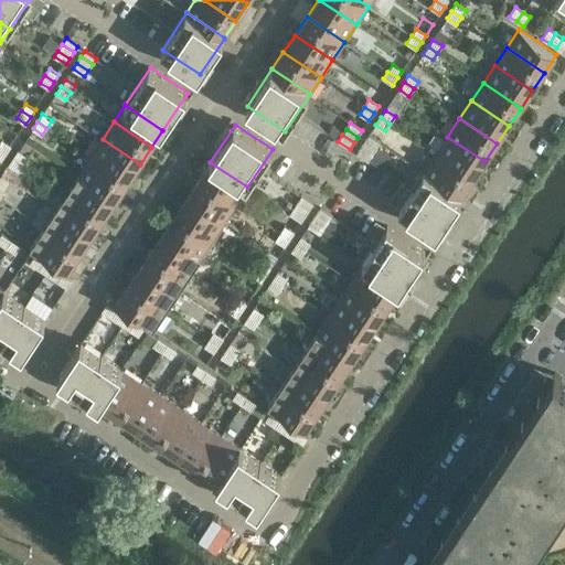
[(381,142),(369,135),(364,141),(376,149),(381,142)]
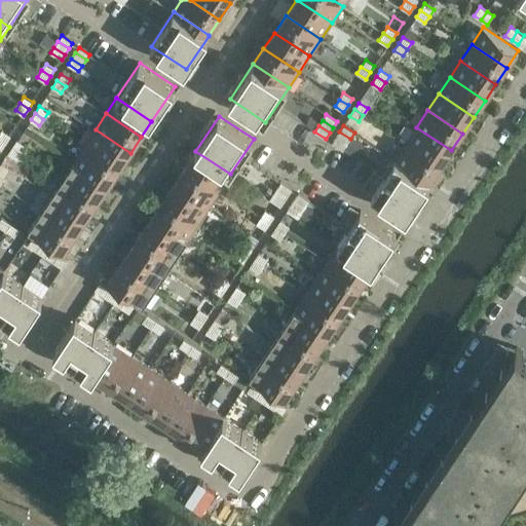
[(451,150),(416,127),(406,144),(441,166),(451,150)]
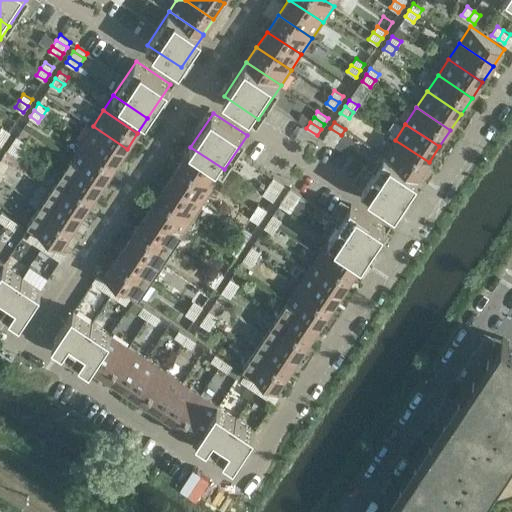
[(0,134),(6,138),(10,132),(2,126),(0,128),(0,134)]
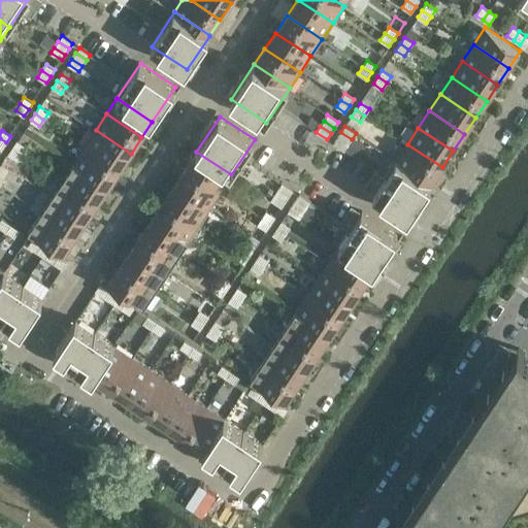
[(131,154),(96,130),(85,146),(120,170),(131,154)]
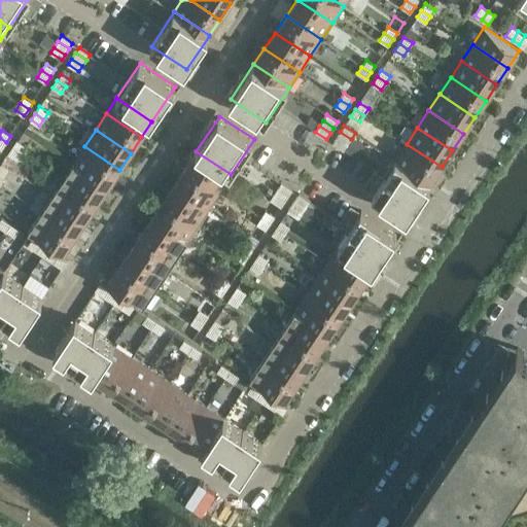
[(351,139),(340,132),(337,137),(347,144),(351,139)]
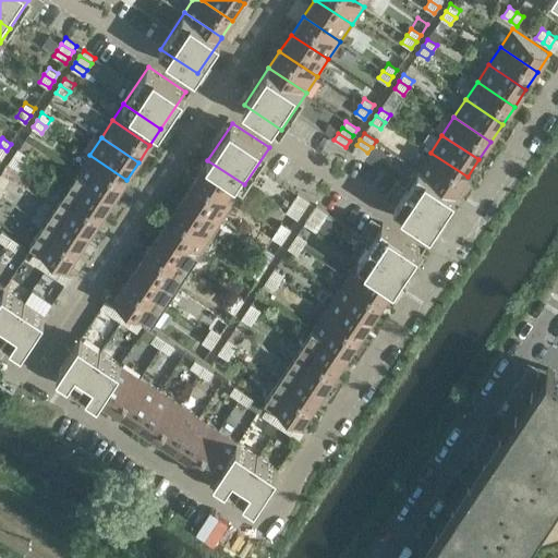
[(367,153),(356,145),(352,152),(364,159),(367,153)]
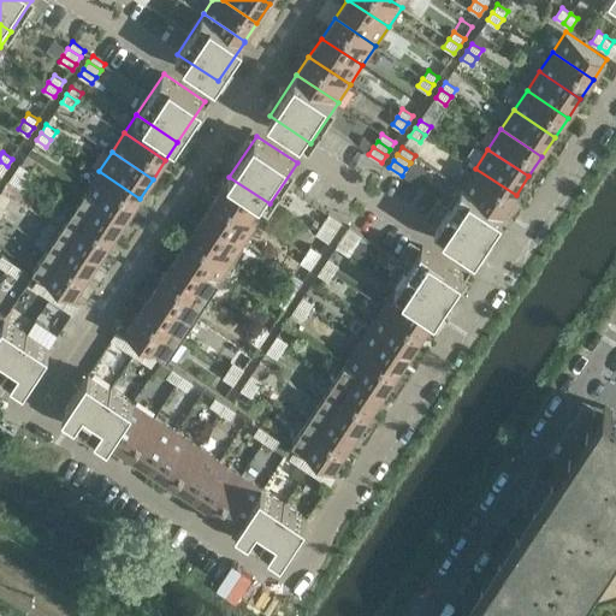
[(25,178),(30,171),(21,164),(15,171),(25,178)]
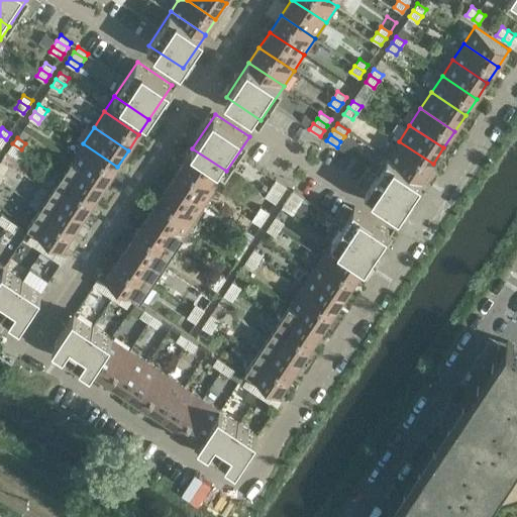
[(433,164),(399,141),(389,156),(423,179),(433,164)]
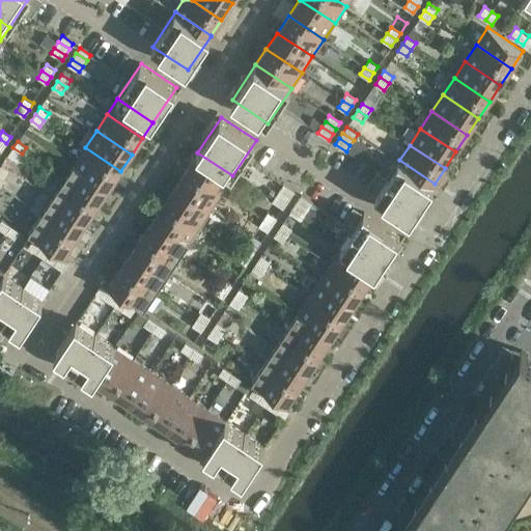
[(18,161),(22,154),(12,147),(8,155),(18,161)]
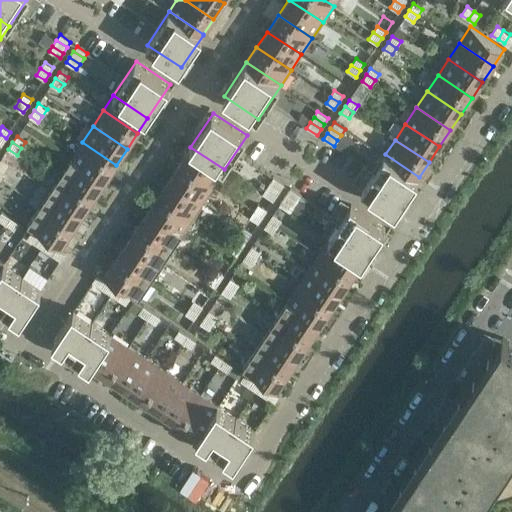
[(116,165),(82,142),(71,158),(105,181),(116,165)]
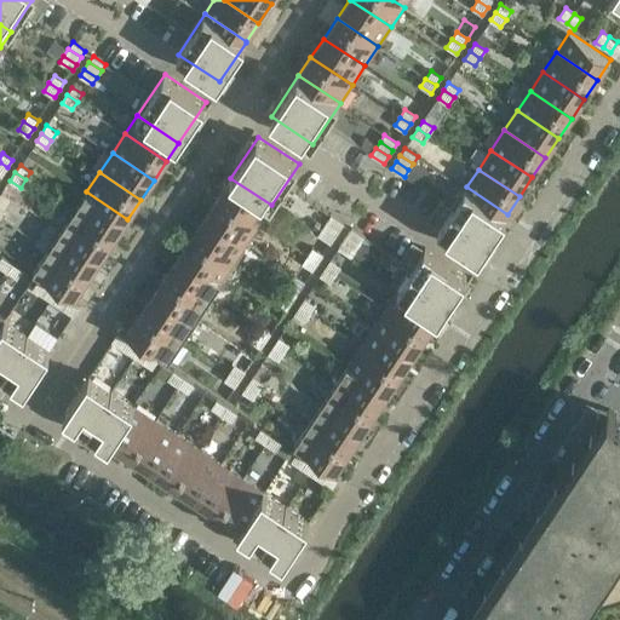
[(271,205),(230,178),(218,196),(259,223),(271,205)]
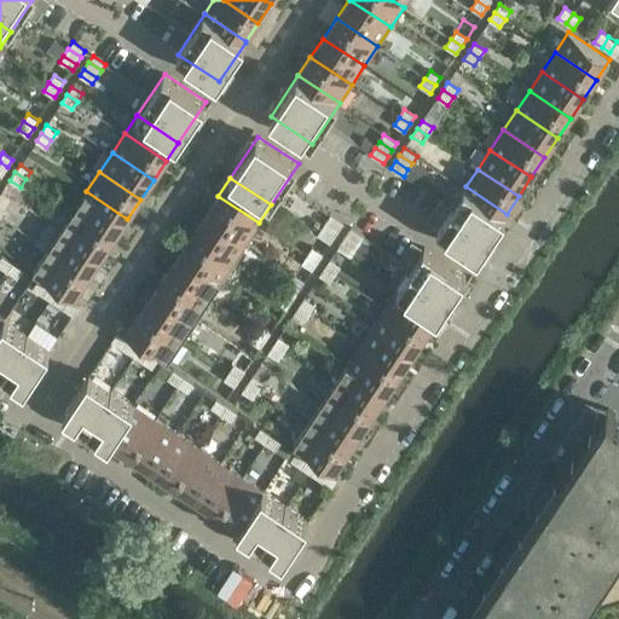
[(479,255),(505,217),(507,214),(466,186),(438,227),(479,255)]
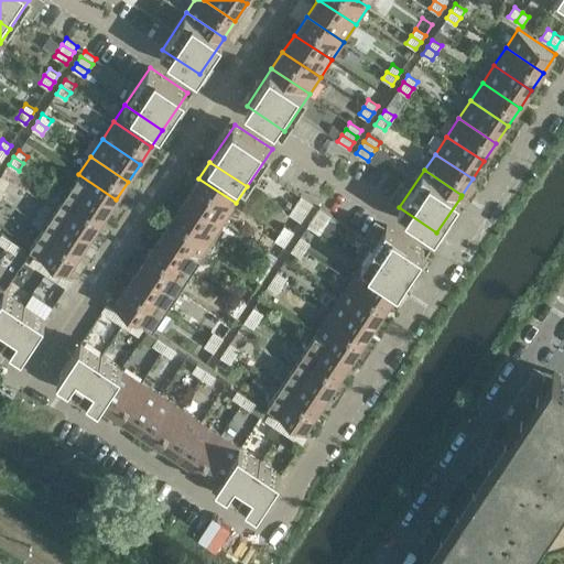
[(116,199),(78,174),(66,192),(104,217),(116,199)]
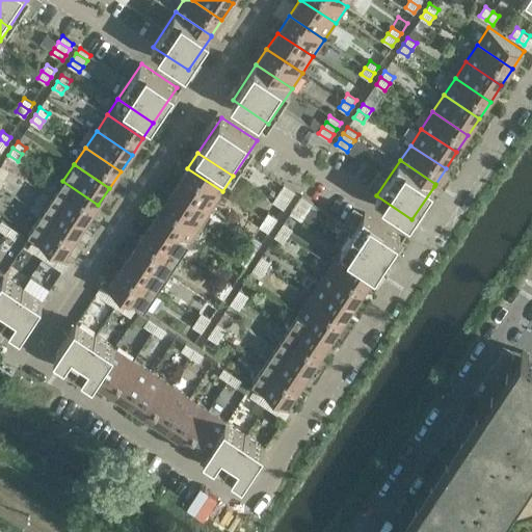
[(222,191),(187,168),(177,185),(212,208),(222,191)]
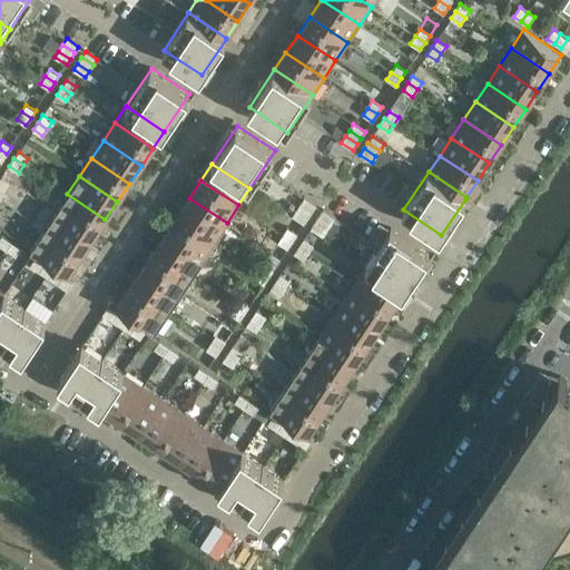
[(105,219),(67,194),(56,213),(94,237),(105,219)]
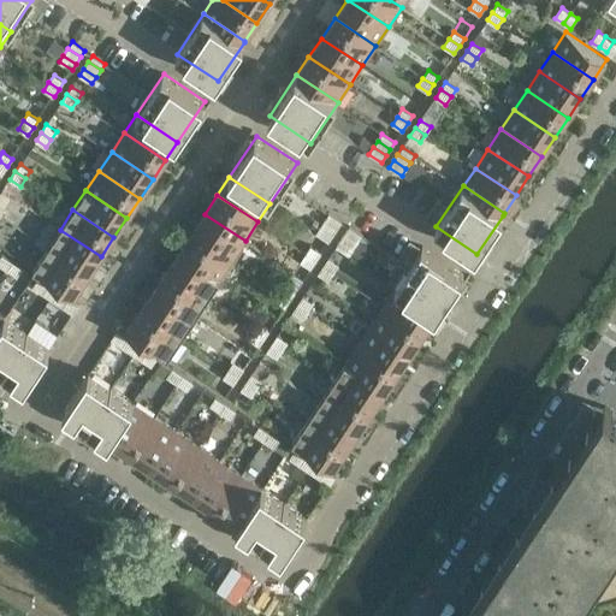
[(342,221),(330,213),(325,220),(338,229),(342,221)]
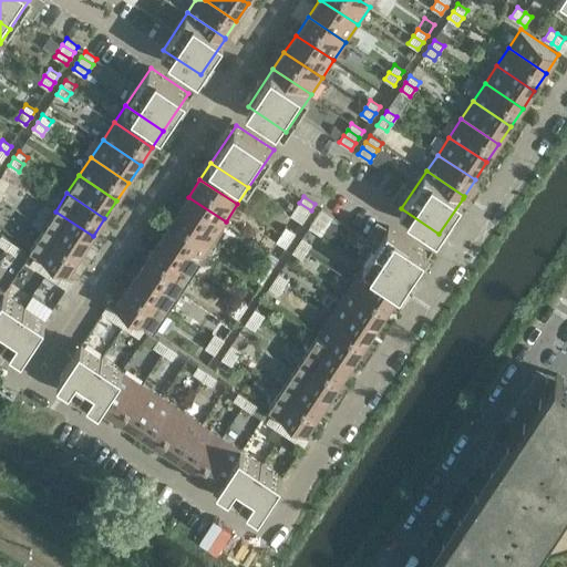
[(226,222),(188,197),(176,215),(214,239),(226,222)]
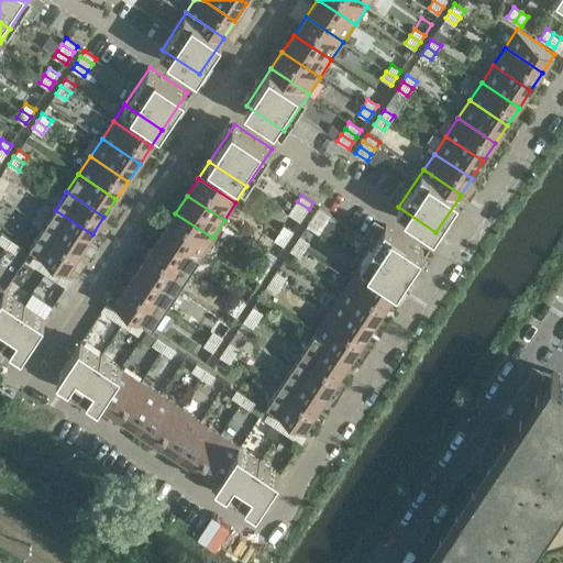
[(309,209),(297,201),(293,207),(305,214),(309,209)]
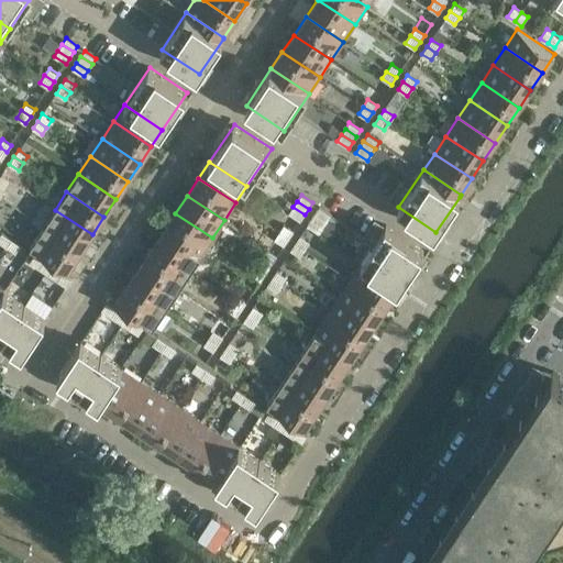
[(305,214),(293,207),(289,212),(300,220),(305,214)]
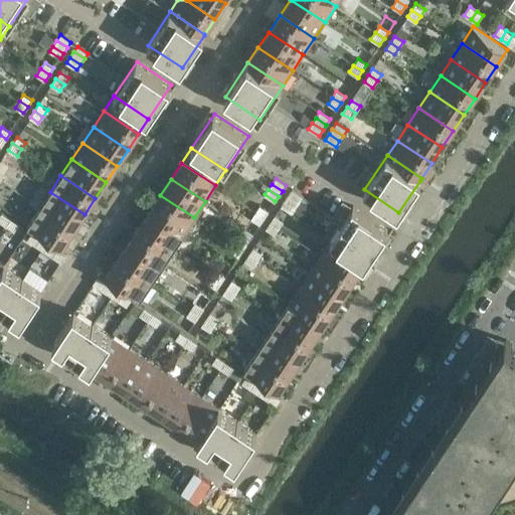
[(303,196),(292,189),(289,195),(299,202),(303,196)]
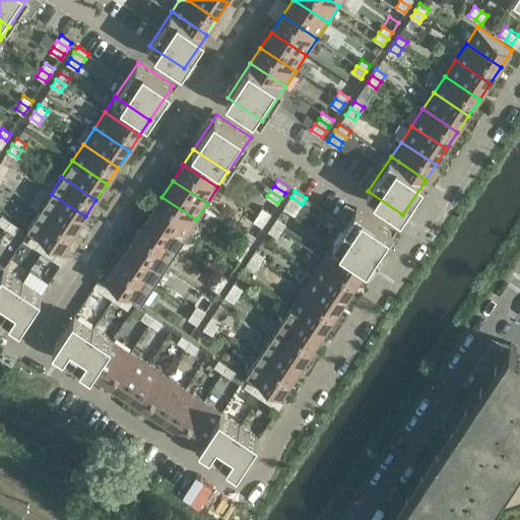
[(85,216),(51,194),(40,209),(74,233),(85,216)]
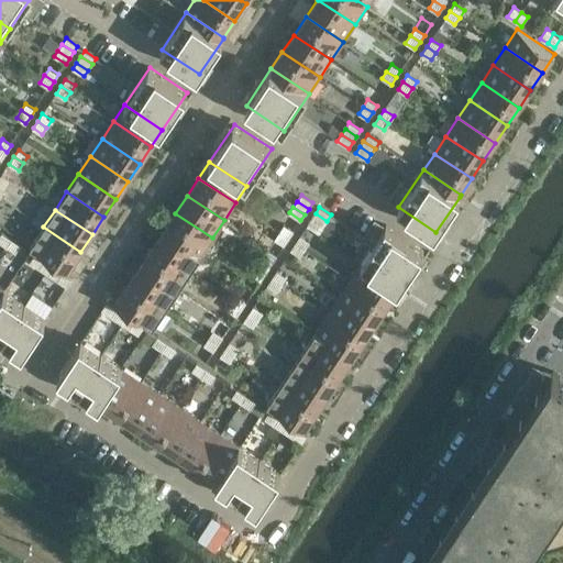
[(212,238),(175,213),(163,231),(200,255),(212,238)]
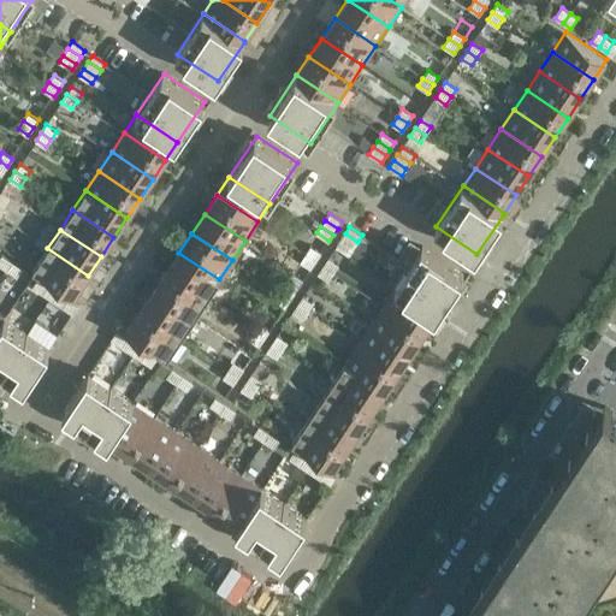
[(357,242),(345,234),(341,240),(354,248),(357,242)]
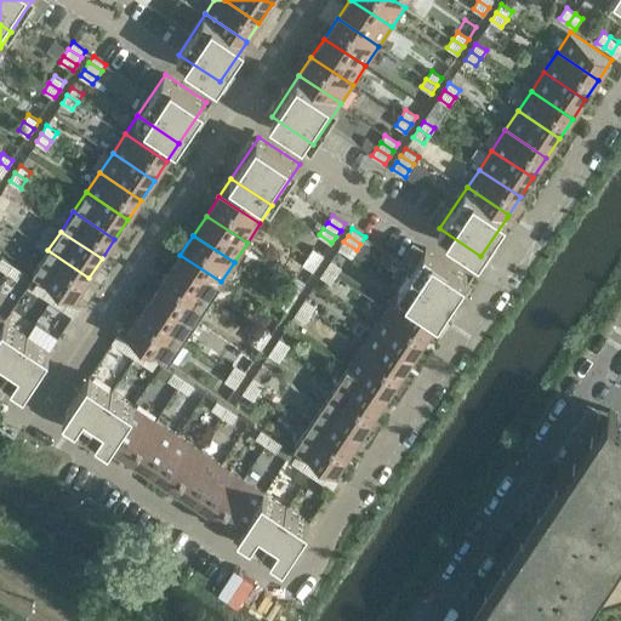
[(357,250),(343,241),(339,248),(352,256),(357,250)]
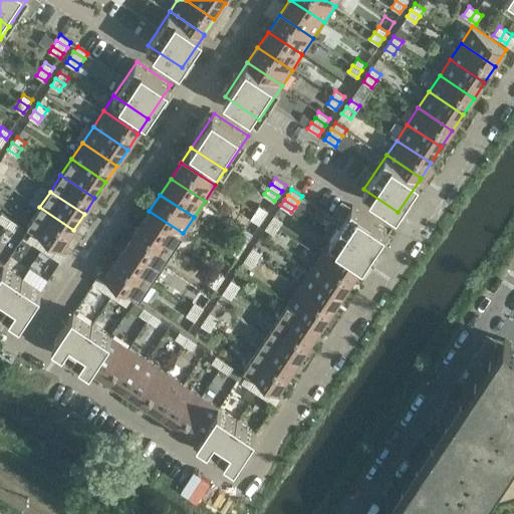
[(264,218),(268,211),(259,205),(255,212),(264,218)]
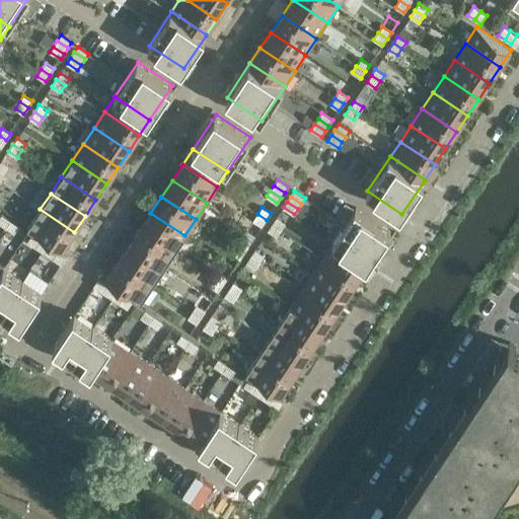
[(368,265),(390,231),(356,208),(334,242),(368,265)]
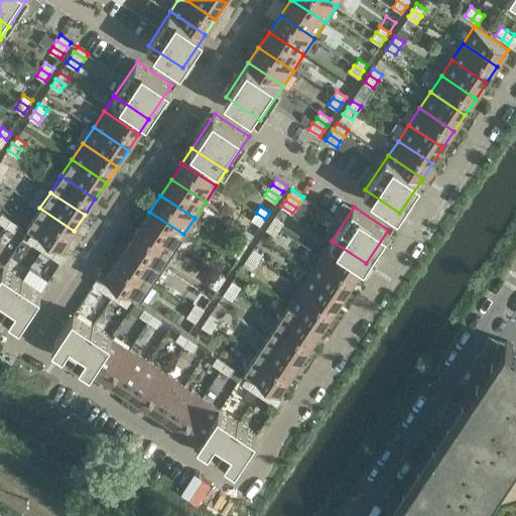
[(74,231),(39,208),(28,225),(62,248),(74,231)]
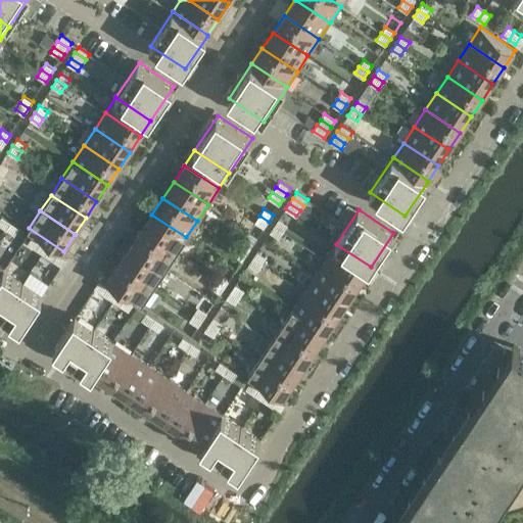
[(186,237),(151,215),(141,231),(176,254),(186,237)]
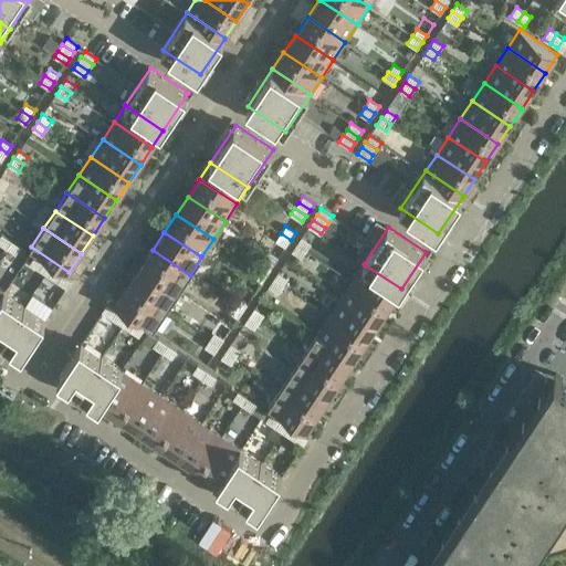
[(285,247),(291,240),(281,233),(276,240),(285,247)]
